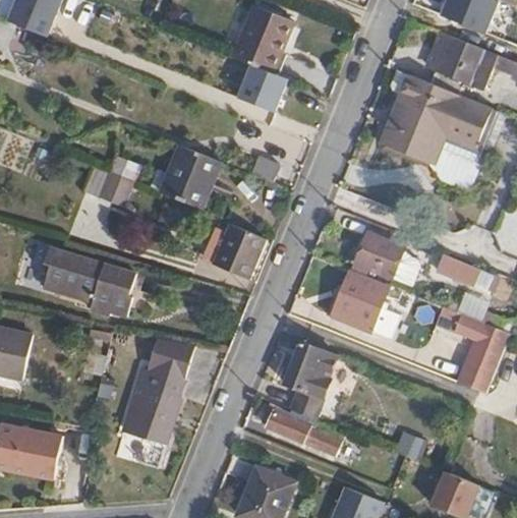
[(67,0),(21,0),(12,23),(51,40),(67,0)]
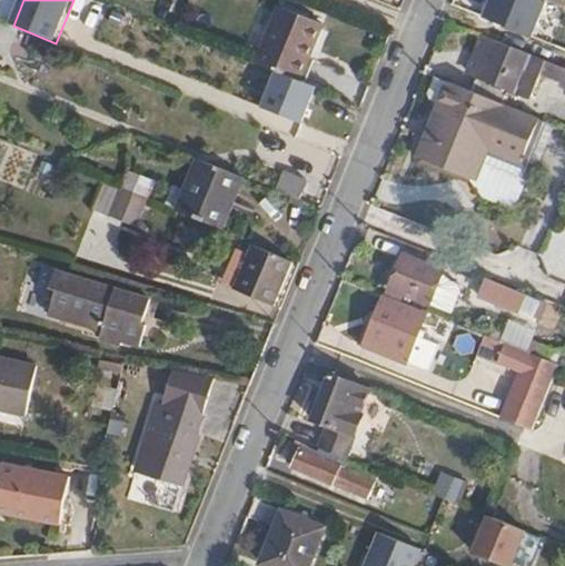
[(277,5),(254,61),(299,80),(323,22),(277,5)]
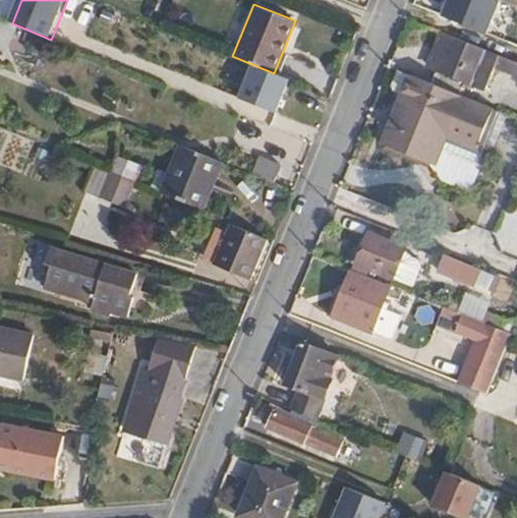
[(516,61),(438,29),(424,64),(434,69),(429,81),(458,94),(462,82),(467,84),(479,53),(494,59),(492,65),(516,74),(516,61)]
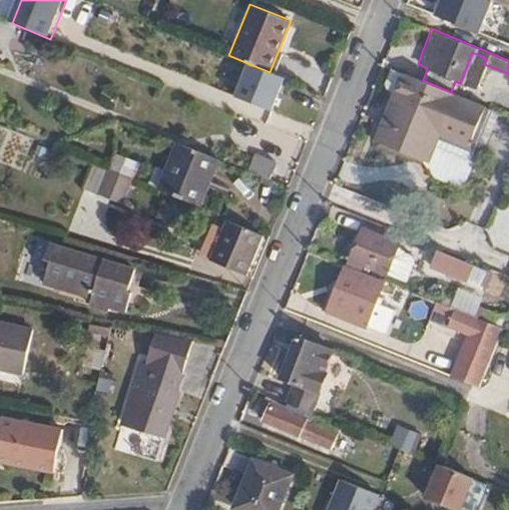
[(400,71),(387,66),(380,78),(386,87),(392,90),(400,71)]
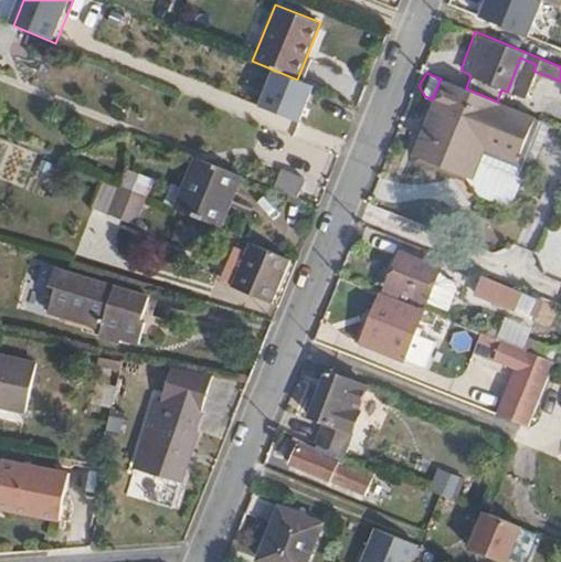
[(281,78),(270,105),(297,117),(308,91),(281,78)]
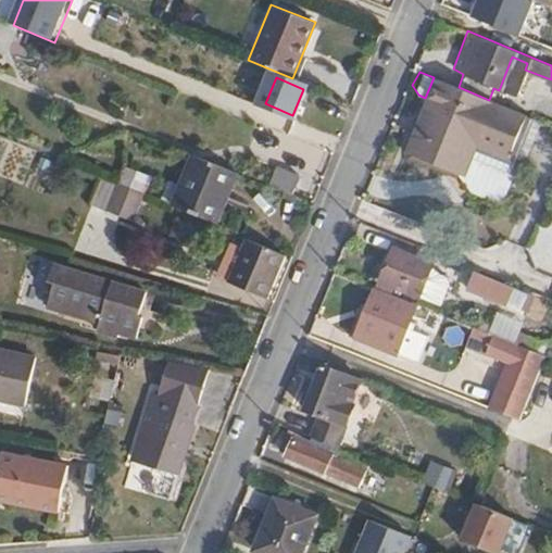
[(481,127),(489,129),(499,104),(489,100),(459,87),(434,77),(425,98),(404,151),(455,172),(458,173),(465,153),(471,155),(481,127)]
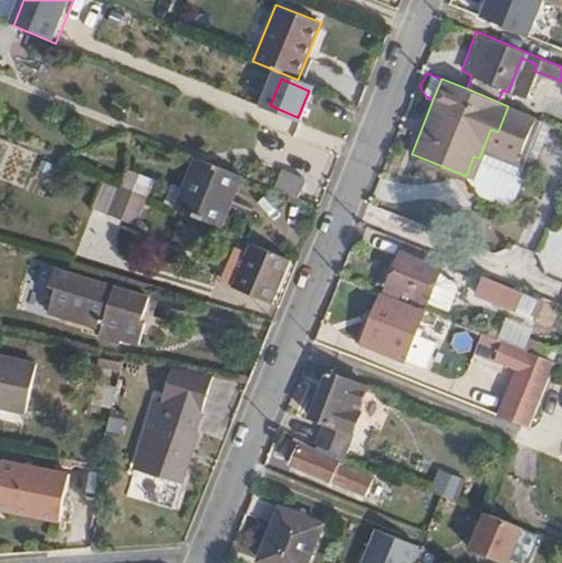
[(508,106),(498,132),(524,144),(537,117),(508,106)]
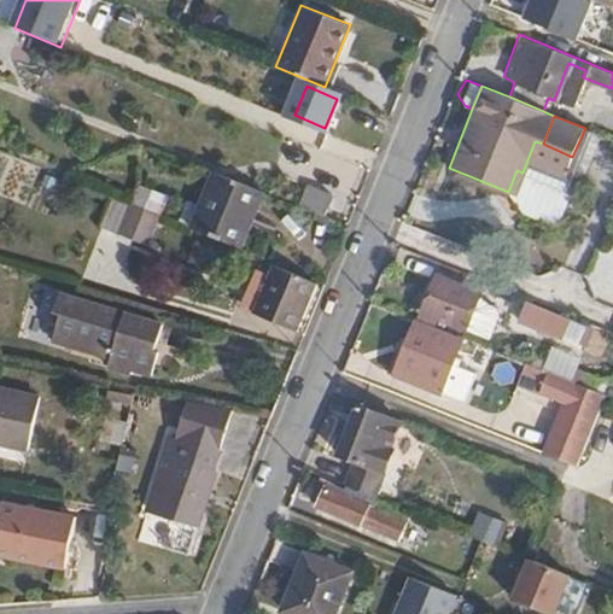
[(543,144),(518,205),(553,218),(589,130),(585,128),(572,157),(543,144)]
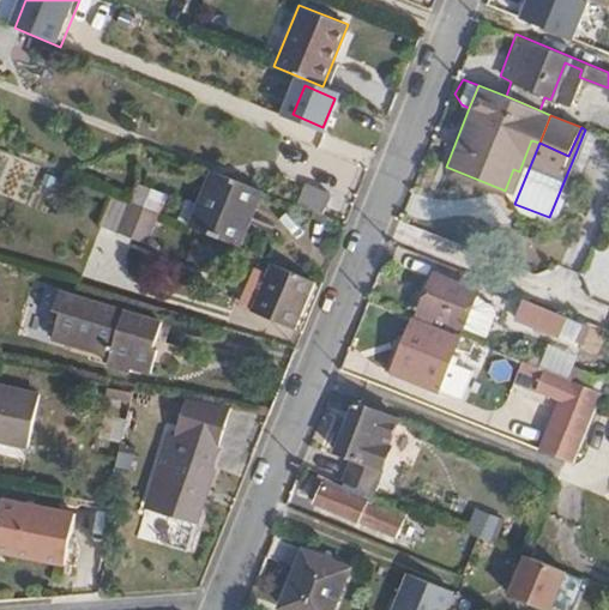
[(499,197),(514,204),(540,143),(531,140),(519,171),(513,169),(505,191),(502,189),(499,197)]
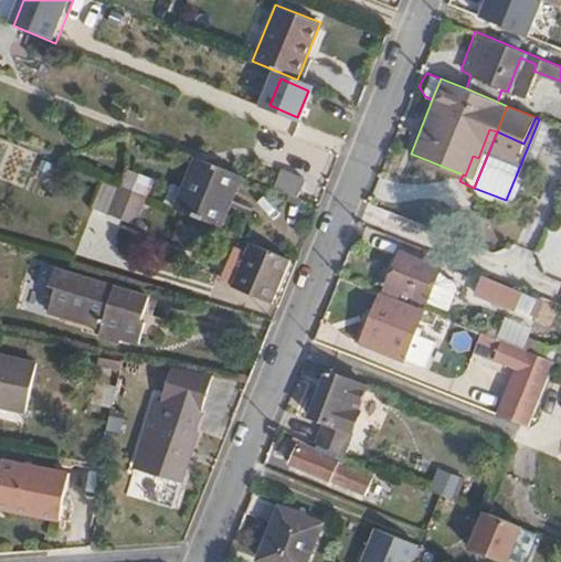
[(240,175),(194,156),(175,208),(219,225),(240,175)]
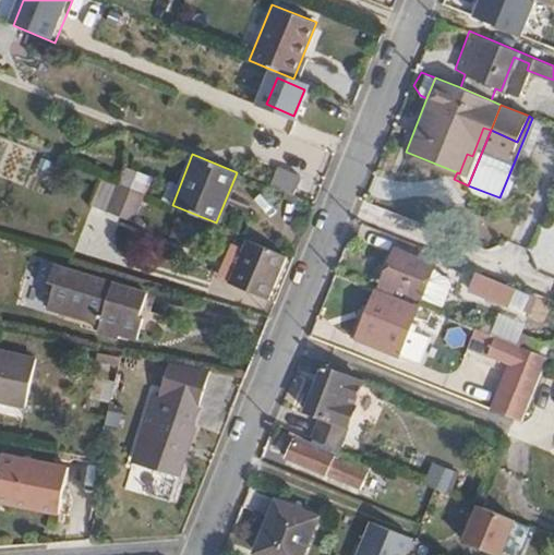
[(300,175),(279,165),(272,183),(292,192),(300,175)]
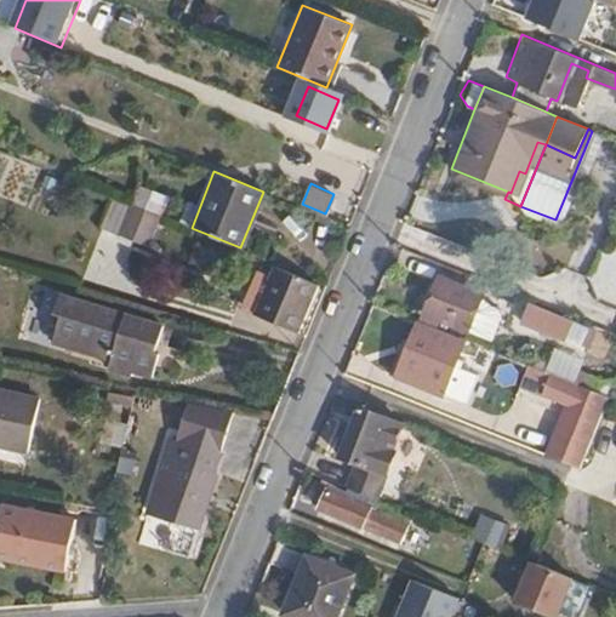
[(110,194),(97,224),(131,236),(143,209),(110,194)]
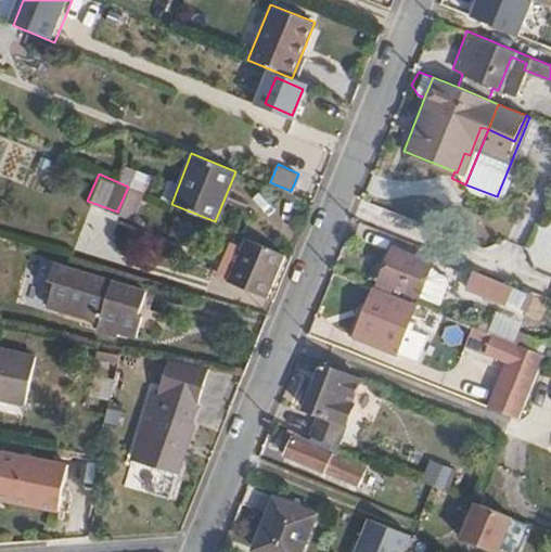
[(239,245),(231,266),(226,280),(265,296),(282,255),(242,238),(239,245)]
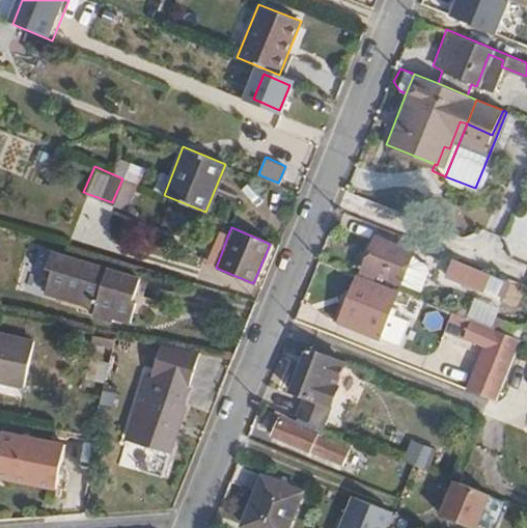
[(209,249),(221,254),(228,234),(216,230),(209,249)]
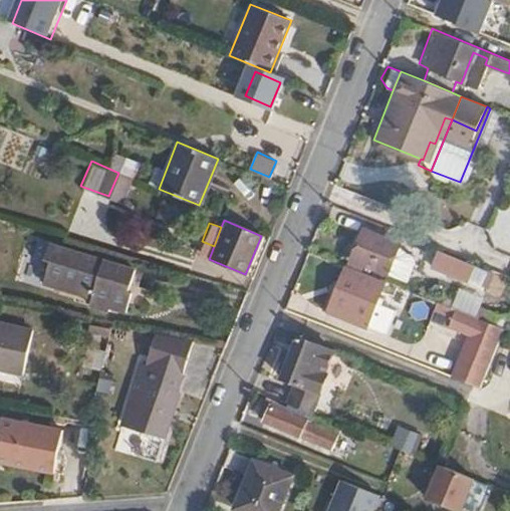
[(347,257),(380,270),(392,240),(359,227),(347,257)]
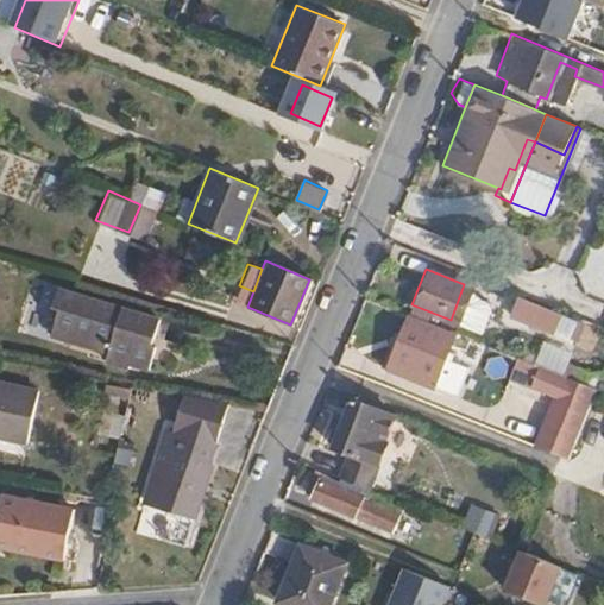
[(60,309),(50,339),(88,352),(92,341),(102,345),(101,353),(108,354),(106,361),(127,366),(130,364),(148,369),(156,346),(153,345),(161,320),(60,287),(54,308),(60,309)]
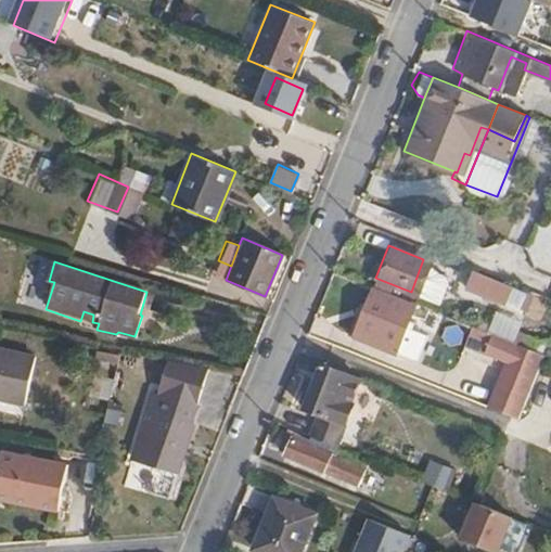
[(527,320),(537,299),(476,271),(468,293),(527,320)]
